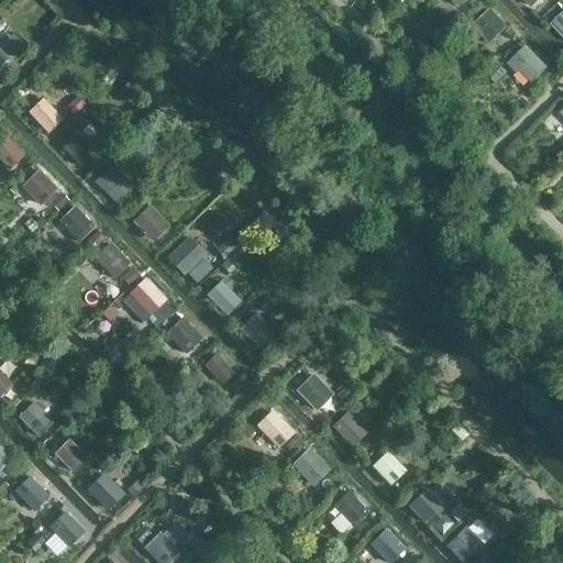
[(562,11),(551,1),(534,19),(562,44),(562,11)]
